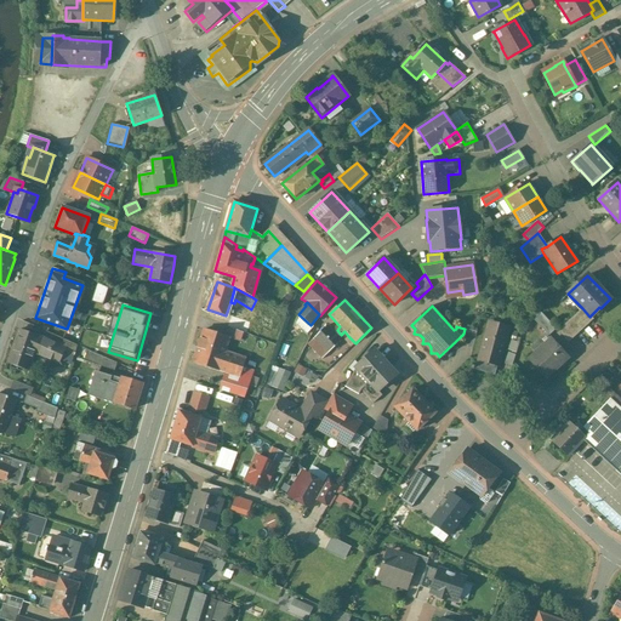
[(582,308),(558,331),(568,342),(593,319),(590,317),(582,308)]
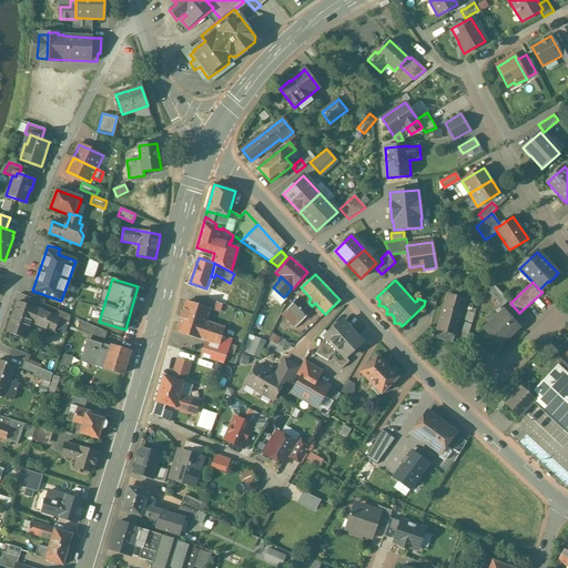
[(508,301),(493,284),(486,291),(501,307),(508,301)]
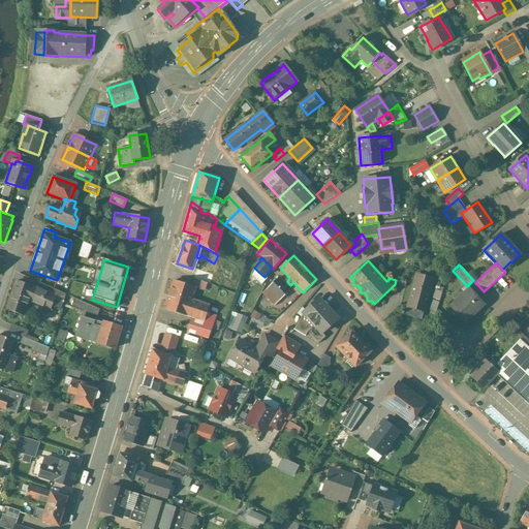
[(213,275),(196,270),(193,278),(210,284),(213,275)]
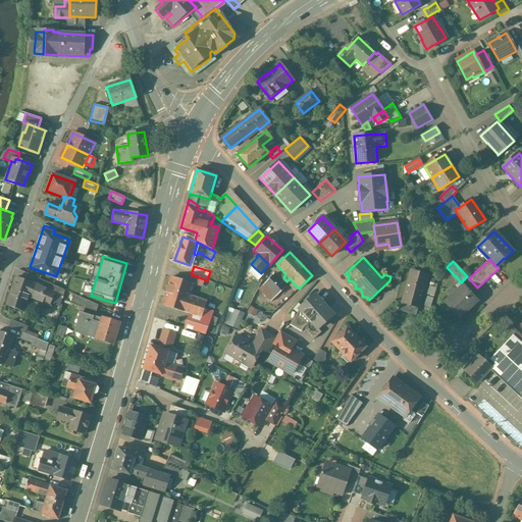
[(427,275),(411,271),(403,302),(403,303),(418,307),(427,275)]
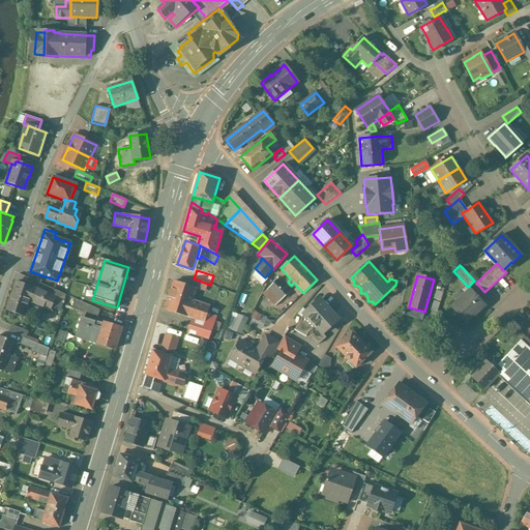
[(278,278),(263,294),(274,306),(281,301),(280,301),(291,291),(278,278)]
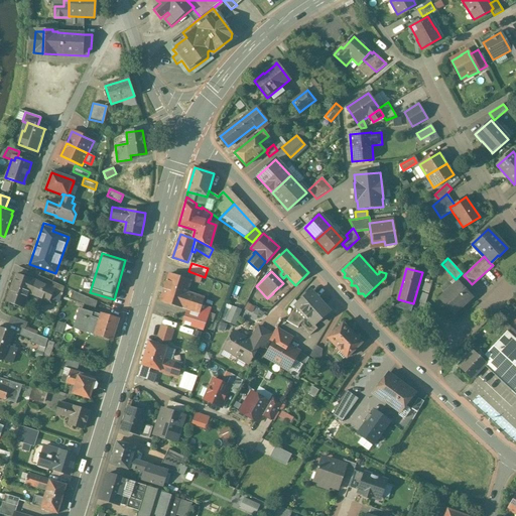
[(32,280),(16,274),(9,292),(10,292),(7,301),(6,301),(6,302),(22,307),(28,292),(32,280)]
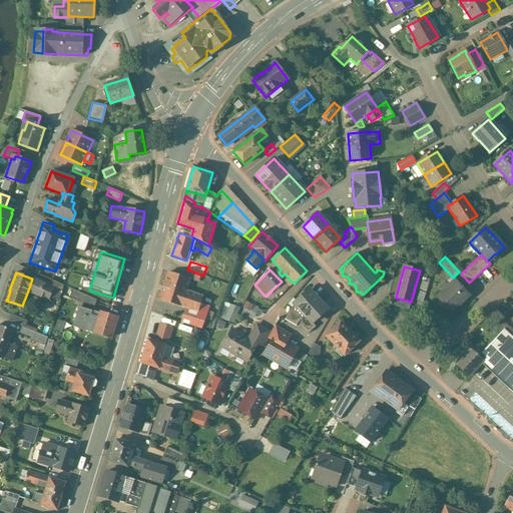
[(189,280),(168,273),(160,300),(180,307),(185,291),(189,280)]
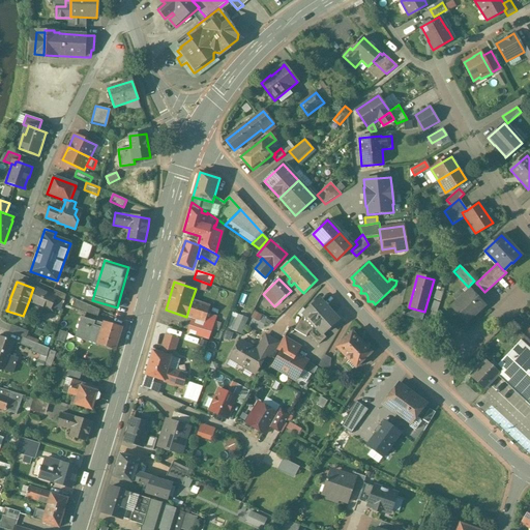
[(60,293),(45,286),(41,291),(55,297),(55,298),(58,299),(60,293)]
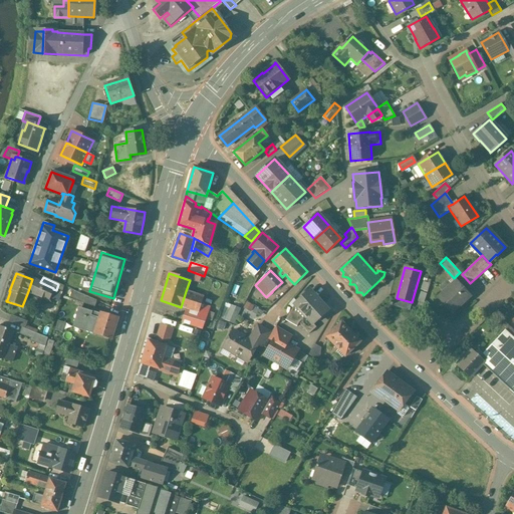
[(294,284),(288,278),(285,281),(290,287),(294,284)]
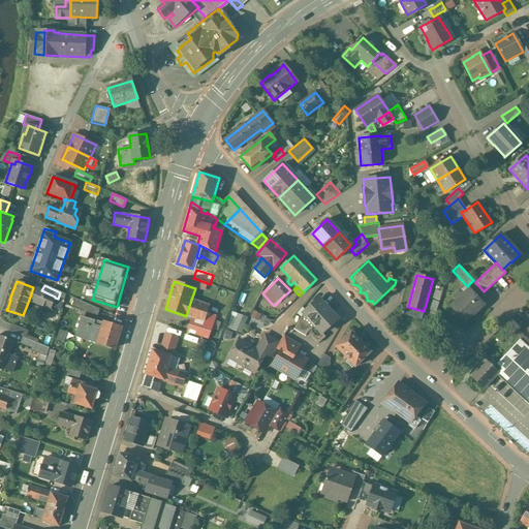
[(41,290),(33,287),(29,300),(50,310),(55,298),(55,297),(41,290)]
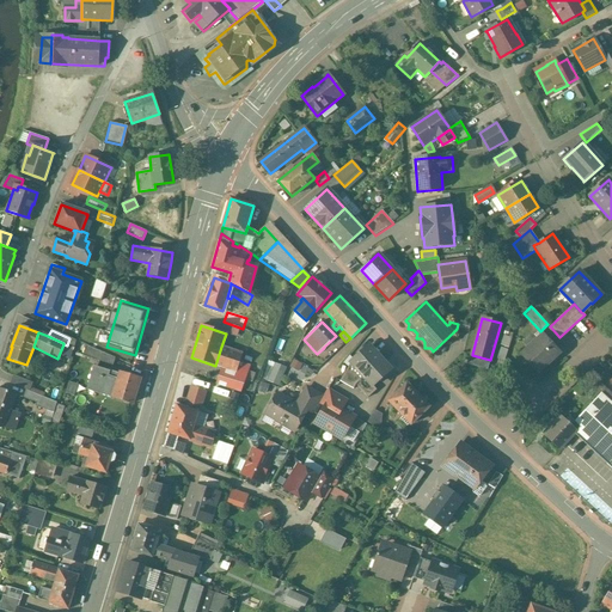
[(560,353),(543,335),(521,355),(538,372),(560,353)]
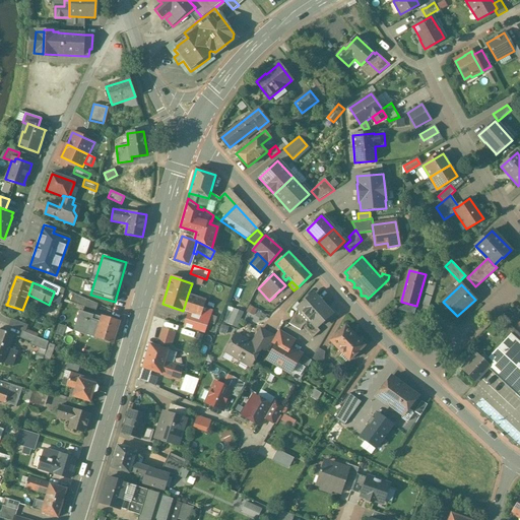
[(98,304),(73,294),(70,303),(95,311),(98,304)]
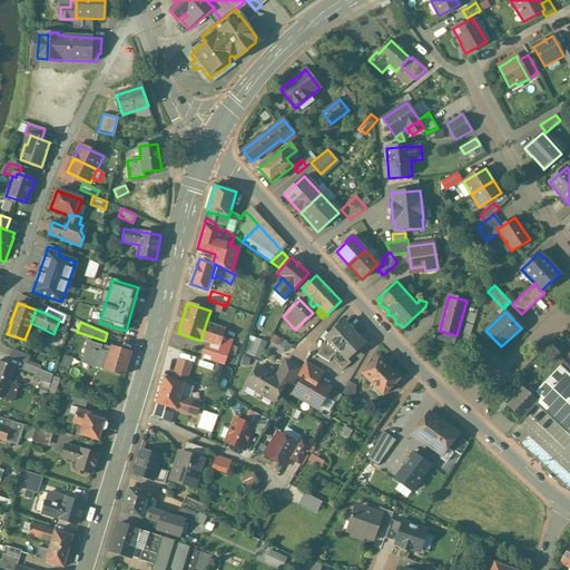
[(344,322),(326,337),(346,360),(346,359),(363,344),(344,322)]
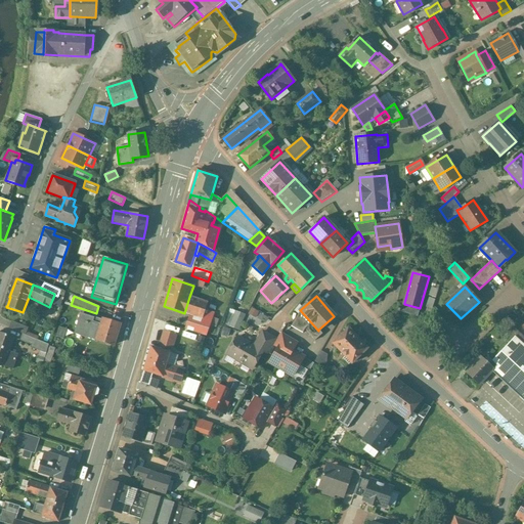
[(207,303),(189,297),(184,313),(189,314),(202,319),(205,311),(207,303)]
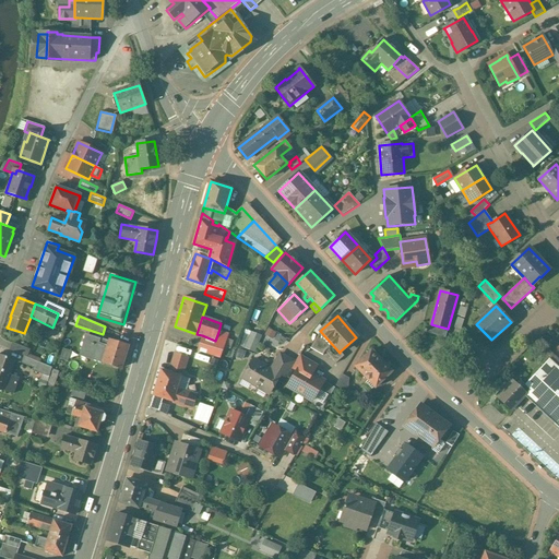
[(448,329),(431,324),(431,323),(427,322),(424,332),(445,339),(448,329)]
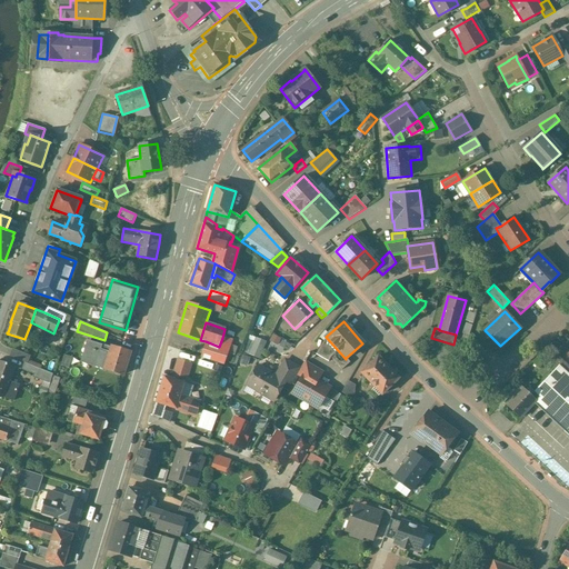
[(283,348),(289,350),(292,342),(272,333),(267,347),(281,352),(283,348)]
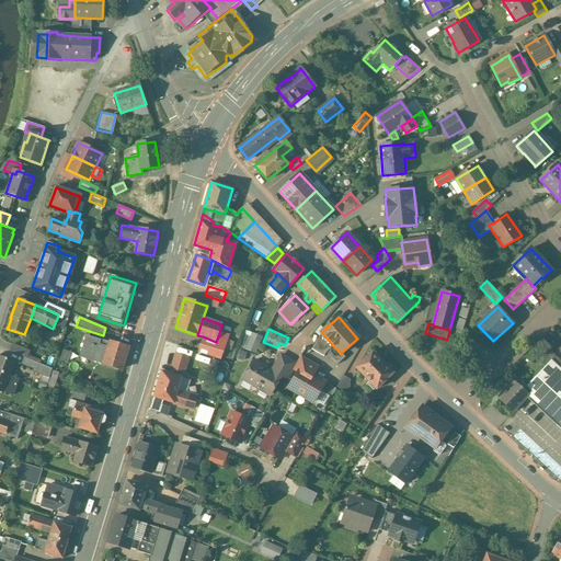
[(341,354),(321,332),(311,350),(323,356),(325,353),(336,365),(345,357),(341,353),(341,354)]
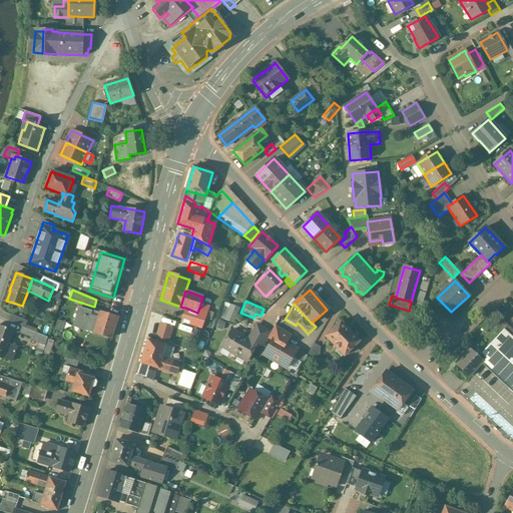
[(209,308),(200,305),(197,313),(185,308),(180,322),(201,329),(209,308)]
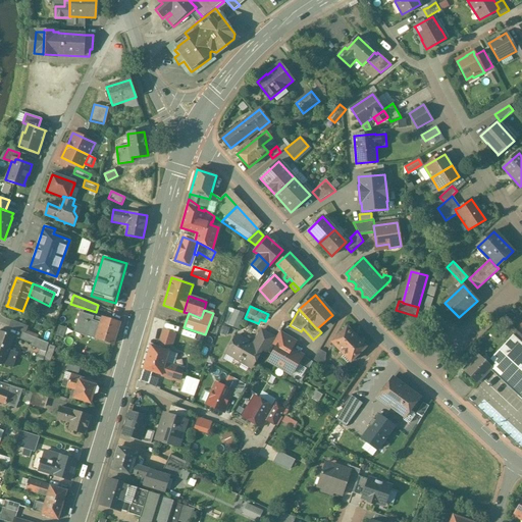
[(93,316),(80,312),(73,332),(97,340),(112,345),(116,332),(117,328),(119,322),(103,317),(102,318),(103,318),(103,319),(94,316),(93,316)]
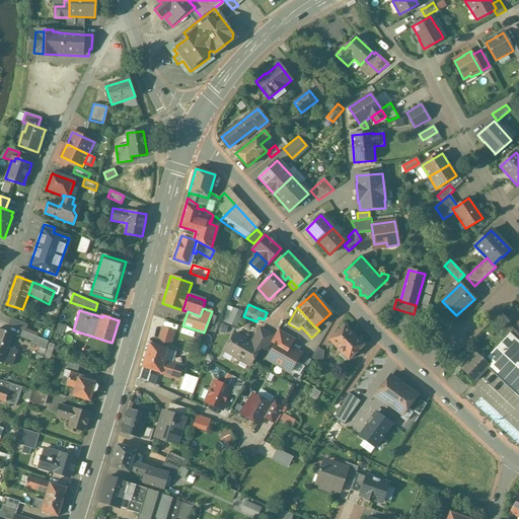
[(240,317),(231,314),(227,323),(236,326),(240,317)]
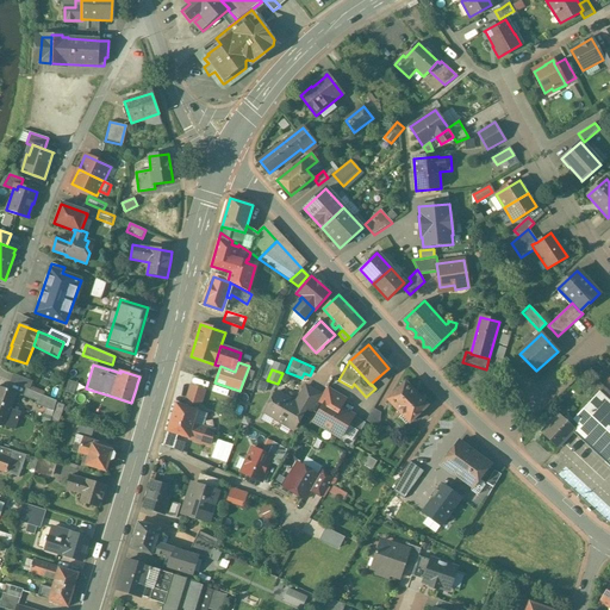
[(185,399),(200,405),(207,388),(192,381),(185,399)]
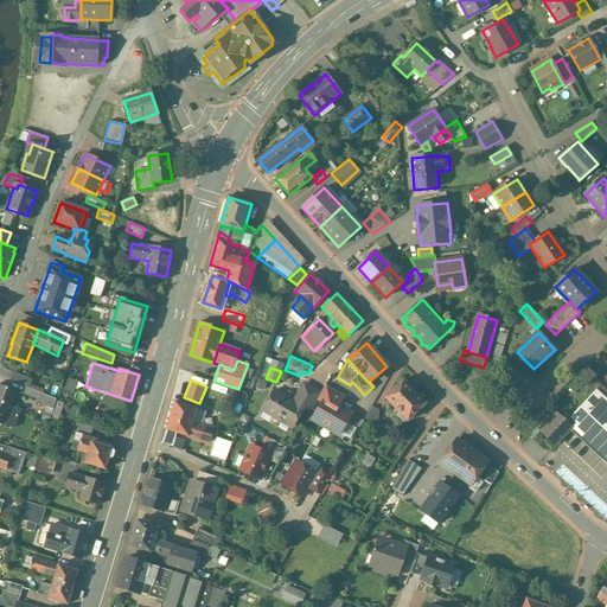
[(426,403),(403,381),(385,398),(400,413),(397,415),(403,422),(407,420),(407,421),(426,403)]
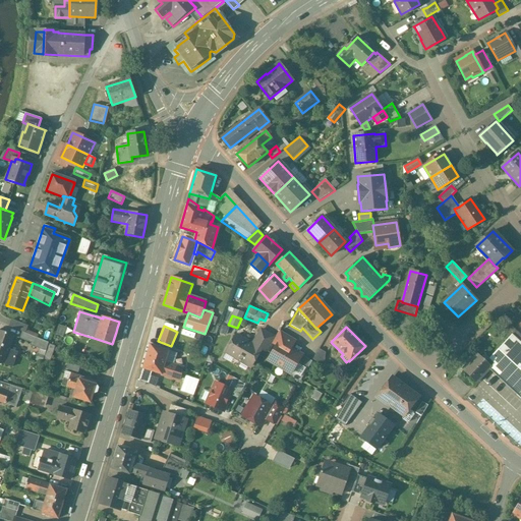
[(275,338),(261,330),(252,345),(261,350),(262,349),(267,352),(272,342),(275,338)]
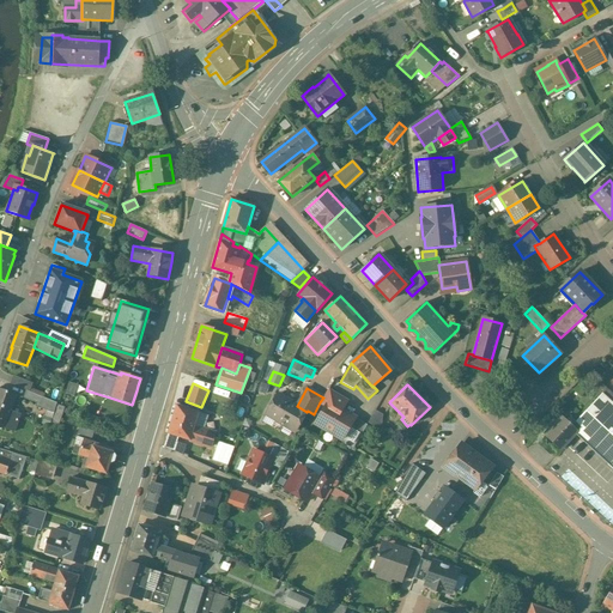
[(17,395),(0,389),(0,426),(13,432),(18,420),(8,417),(16,396),(17,395)]
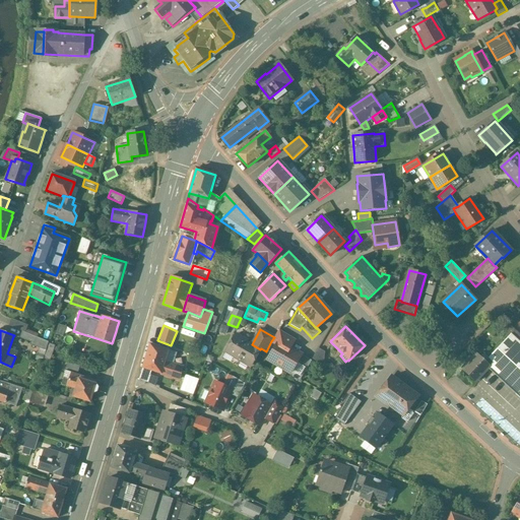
[(519,342),(519,334),(515,330),(511,334),(519,342)]
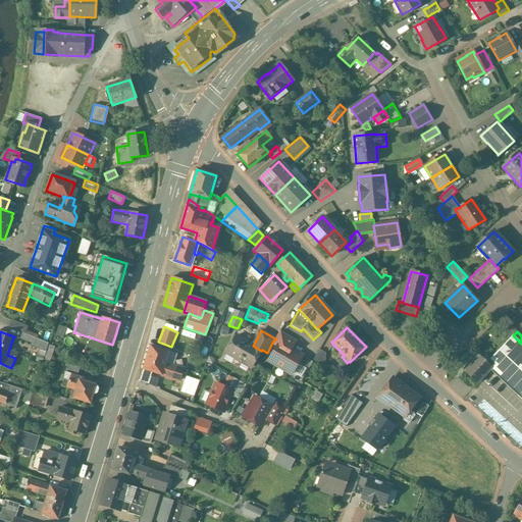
[(33,336),(22,332),(19,340),(31,343),(33,336)]
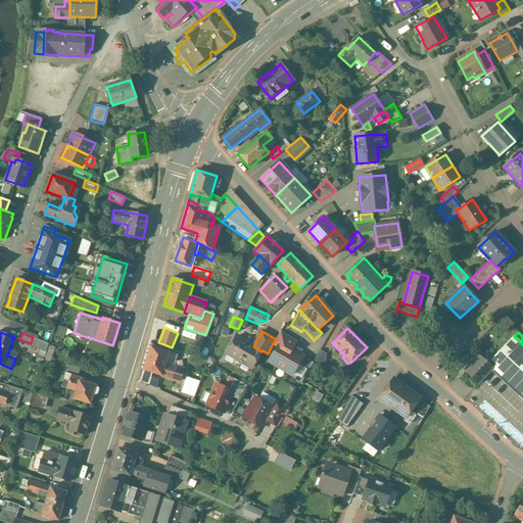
[(295,342),(279,333),(276,339),(273,343),(278,346),(279,344),(300,358),(301,357),(290,350),(295,342)]
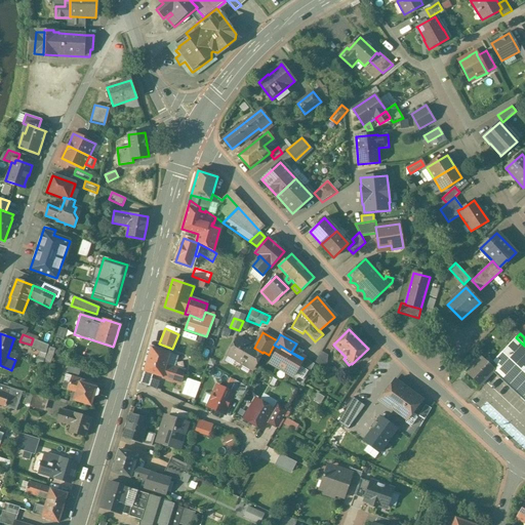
[(254,348),(237,337),(229,353),(235,357),(234,359),(252,369),(263,353),(254,348)]
